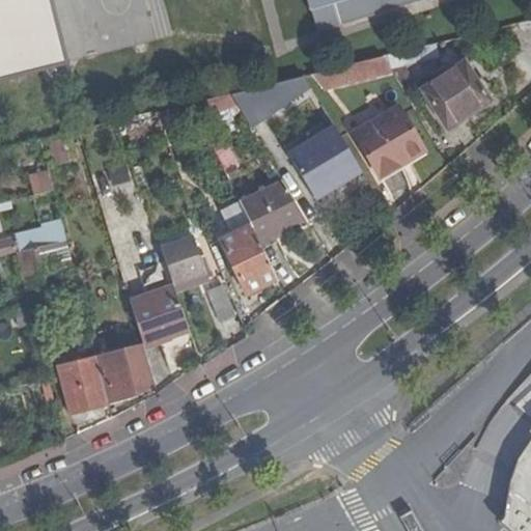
[(0,0),(0,82),(70,64),(53,0),(0,0)]
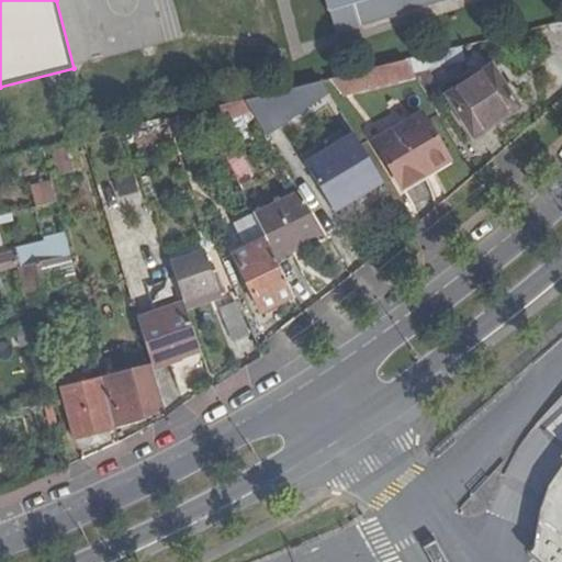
[(356,3),(367,0),(324,0),(325,1),(329,7),(337,33),(362,25),(356,3)]
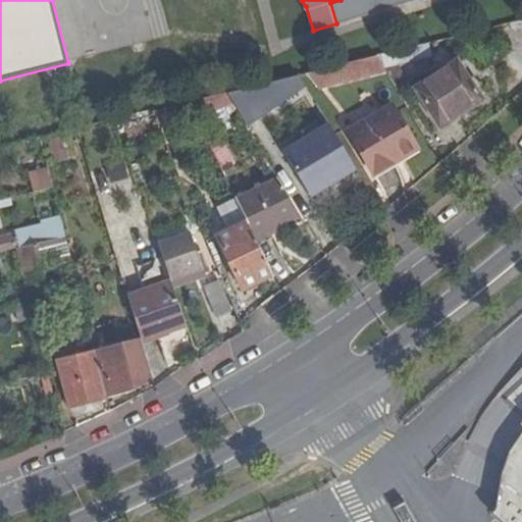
[(341,0),(330,3),(336,23),(417,0),(341,0)]
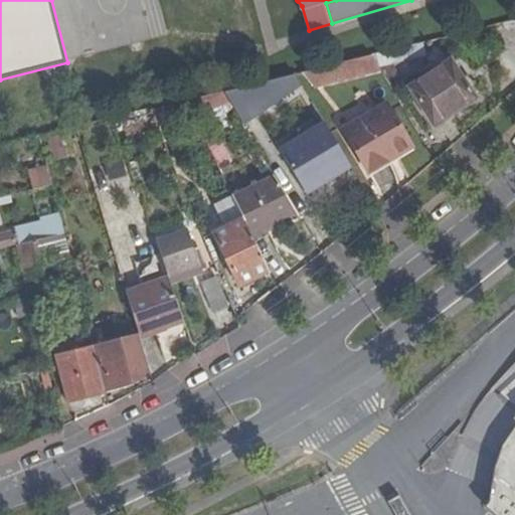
[(426,56),(424,43),(371,56),(378,68),(426,56)]
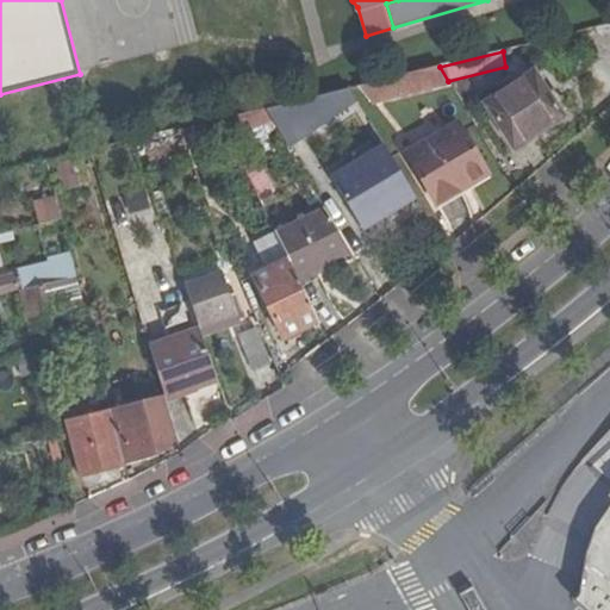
[(440,67),(359,86),(374,104),(450,86),(448,81),(440,67)]
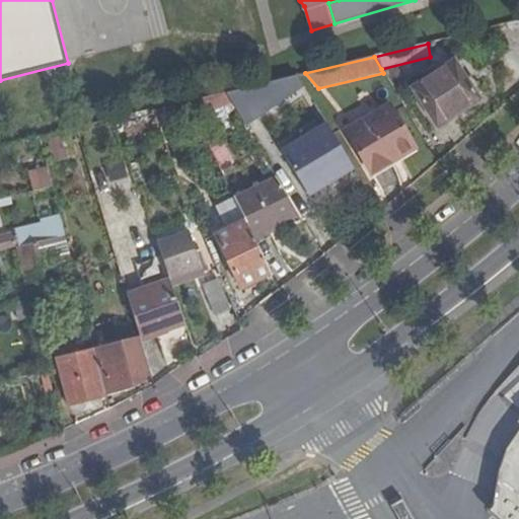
[(455,65),(415,91),(440,127),(478,101),(455,65)]
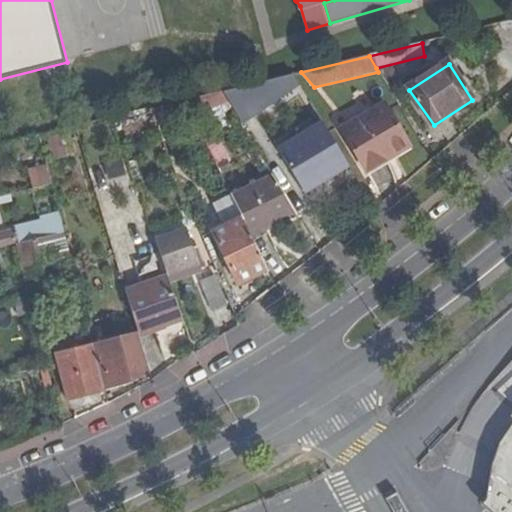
[(228,103),(221,91),(184,101),(192,117),(228,103)]
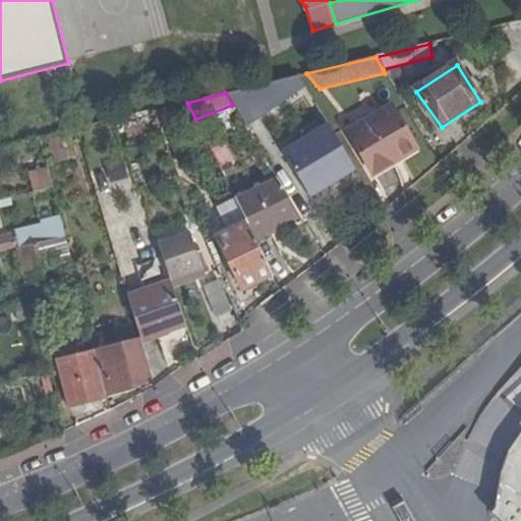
[(195,119),(187,103),(152,111),(159,129),(195,119)]
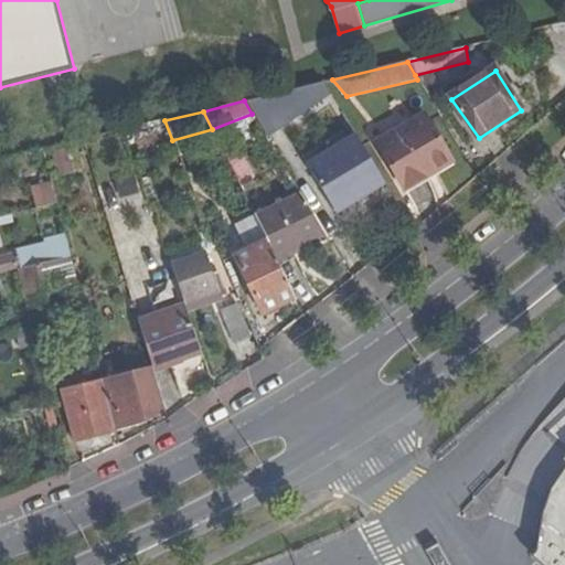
[(426,120),(379,148),(405,191),(428,178),(425,173),(450,159),(426,120)]
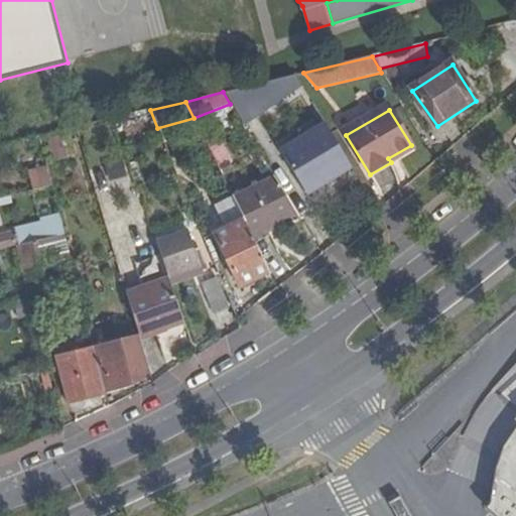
[(353,169),(326,124),(280,151),(307,197),(353,169)]
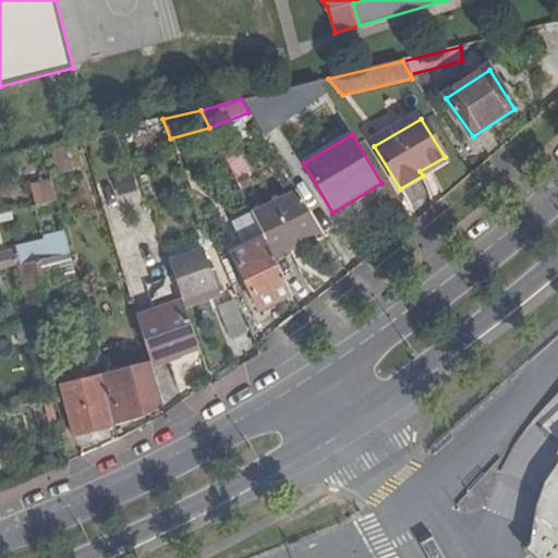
[(68,148),(51,152),(58,173),(73,170),(68,148)]
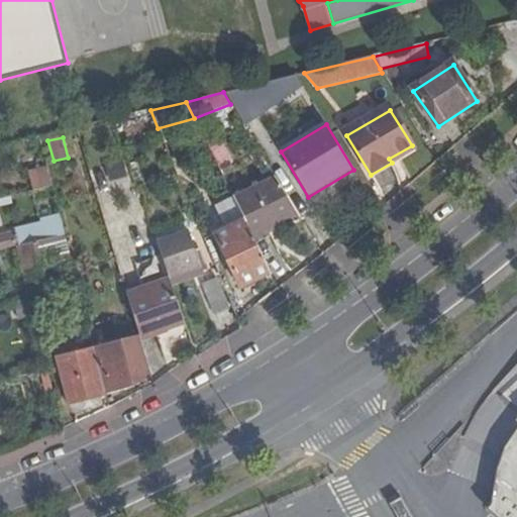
[(218,165),(231,159),(222,141),(209,147),(218,165)]
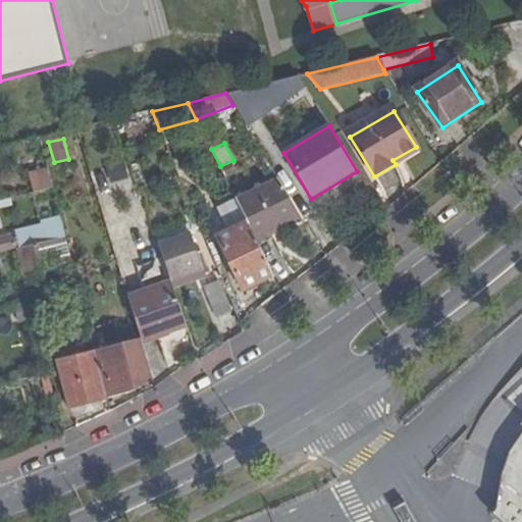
[(30,190),(48,187),(45,167),(27,169),(30,190)]
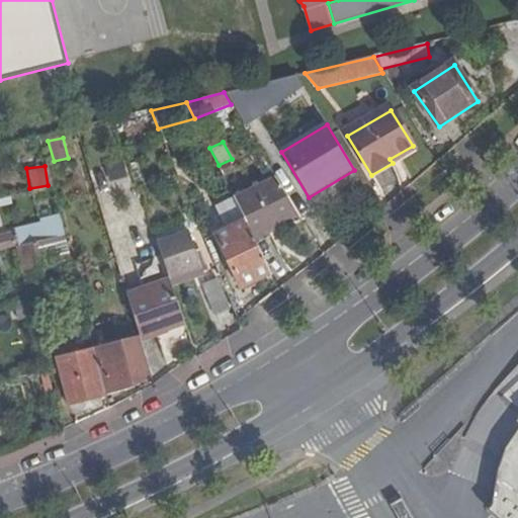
[(254,241),(300,219),(277,180),(234,200),(245,223),(254,241)]
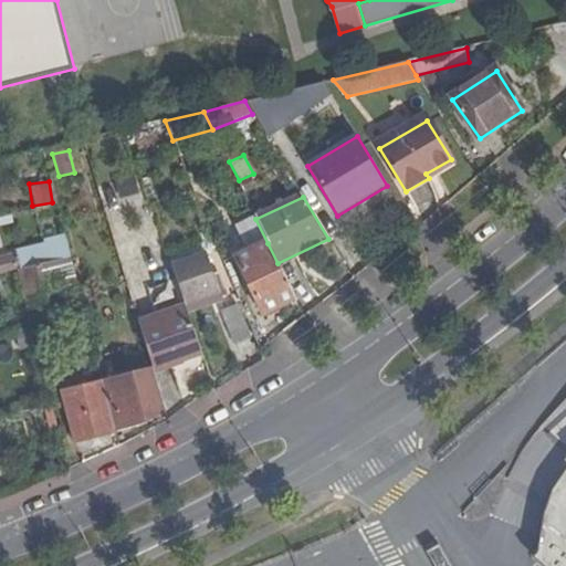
[(263,316),(295,300),(278,263),(268,243),(236,259),(263,316)]
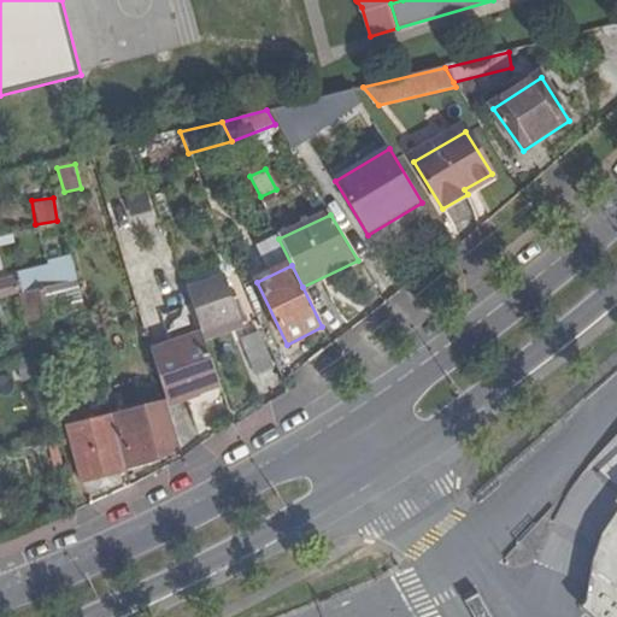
[(19,277),(23,294),(62,285),(57,268),(19,277)]
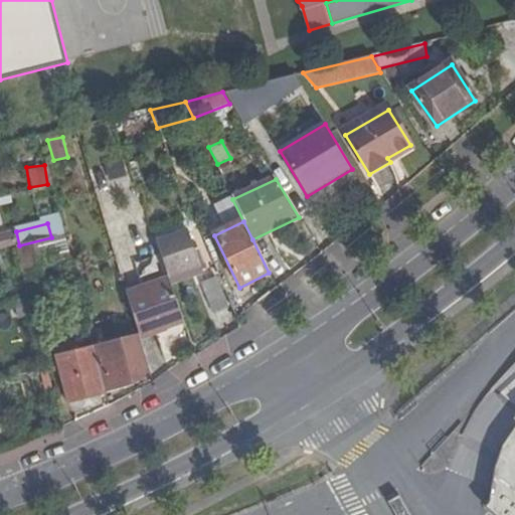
[(186,232),(156,243),(168,279),(198,268),(186,232)]
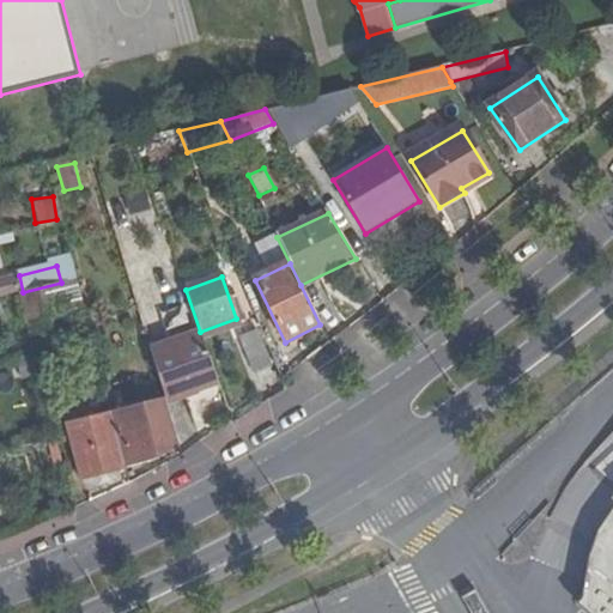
[(61,283),(23,292),(19,293),(30,335),(56,328),(52,314),(84,305),(77,279),(61,283)]
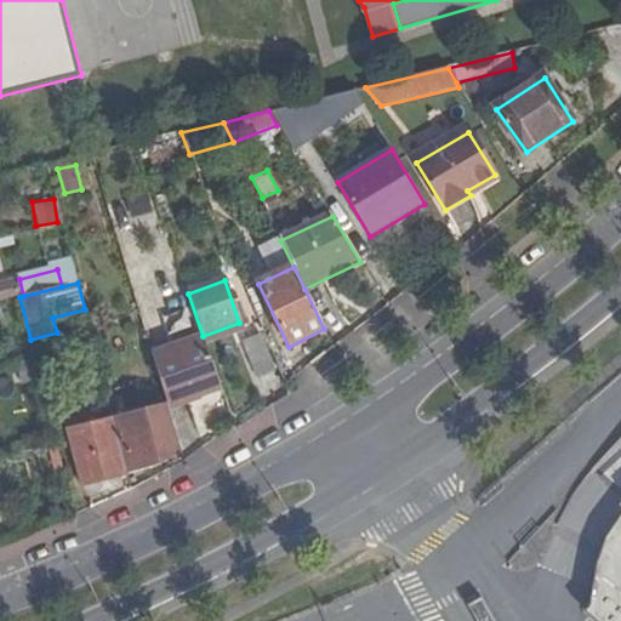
[(278,369),(263,335),(244,345),(258,379),(278,369)]
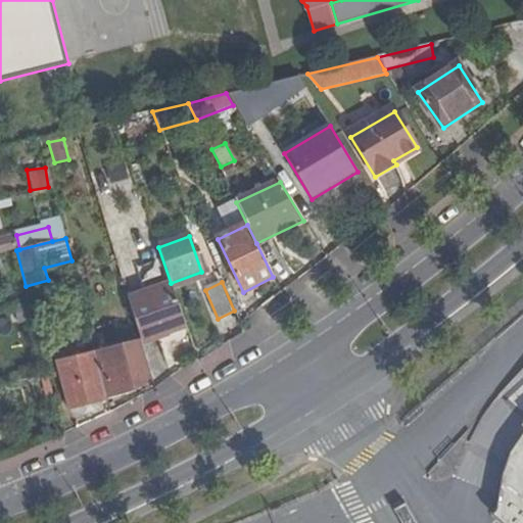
[(142,343),(186,328),(172,286),(129,301),(142,343)]
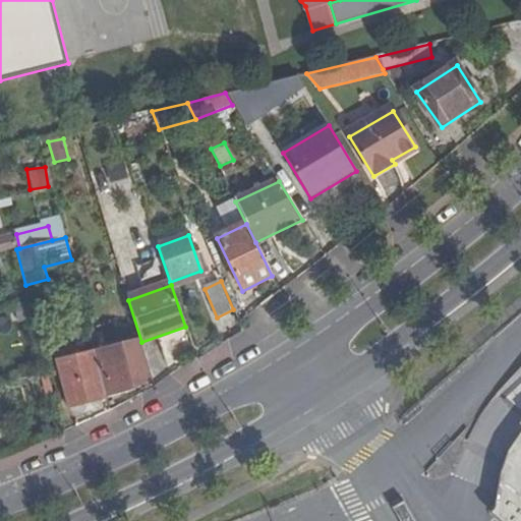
[(95,354),(105,394),(153,380),(141,342),(95,354)]
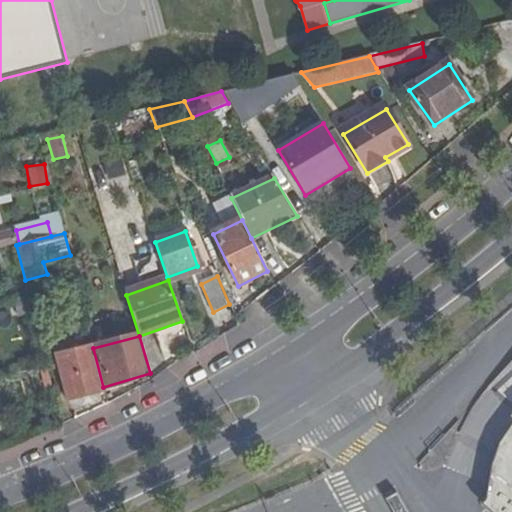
[(103,387),(93,348),(59,357),(70,400),(104,390),(103,387)]
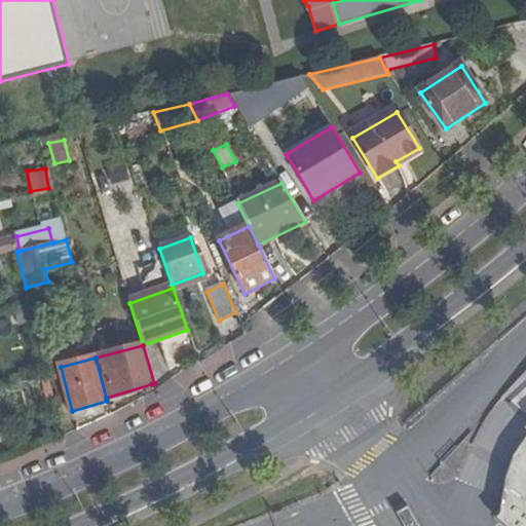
[(501,525),(525,525),(525,370),(495,404),(484,420),(472,445),(512,459),(508,470),(503,480),(501,491),(500,502),(500,513),(494,519),(501,525)]
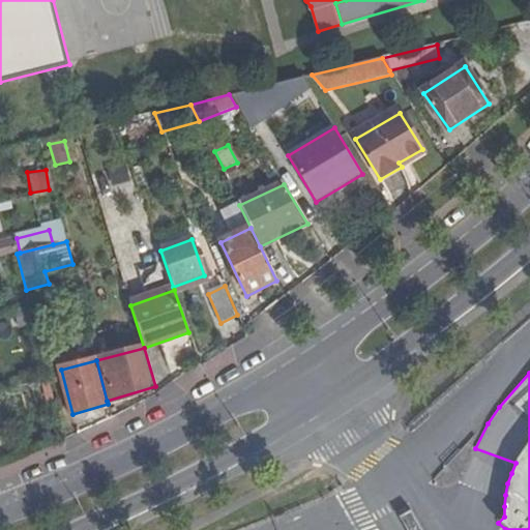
[(406,529),(421,529),(413,513),(401,520),(406,529)]
